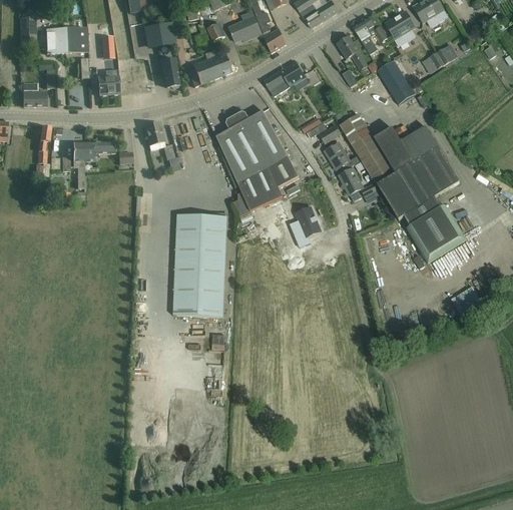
[(107,0),(116,61),(117,61),(118,69),(120,93),(127,92),(133,91),(132,91),(141,90),(153,89),(150,58),(147,56),(135,58),(125,0),(107,0)]
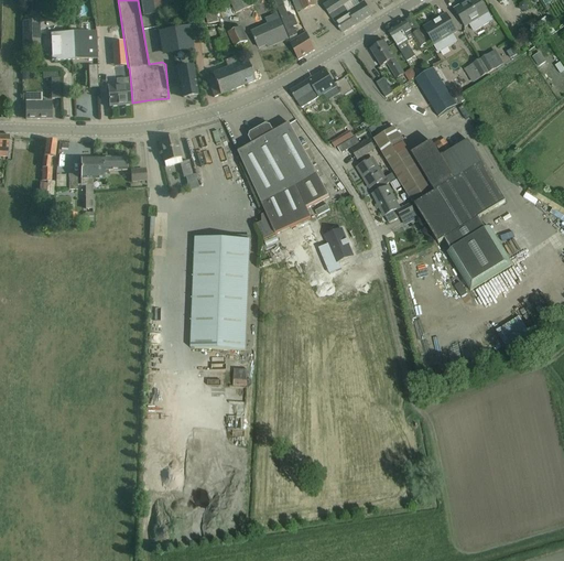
[(141,0),(143,13),(155,11),(153,0),(141,0)]
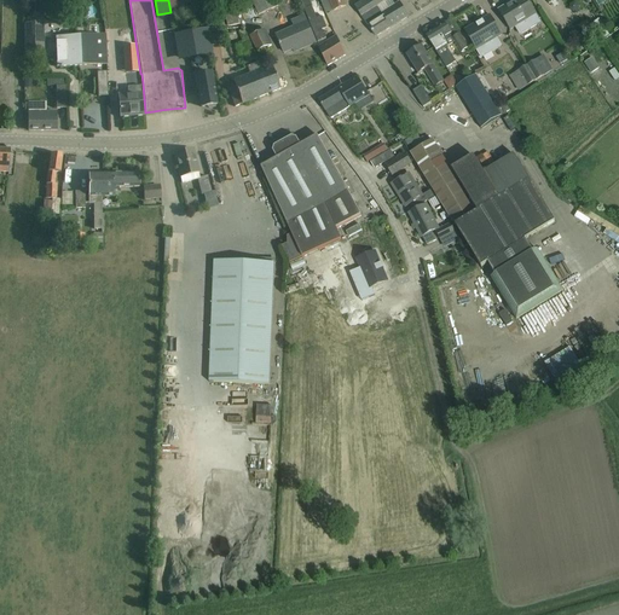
[(168,0),(171,12),(198,7),(197,0),(168,0)]
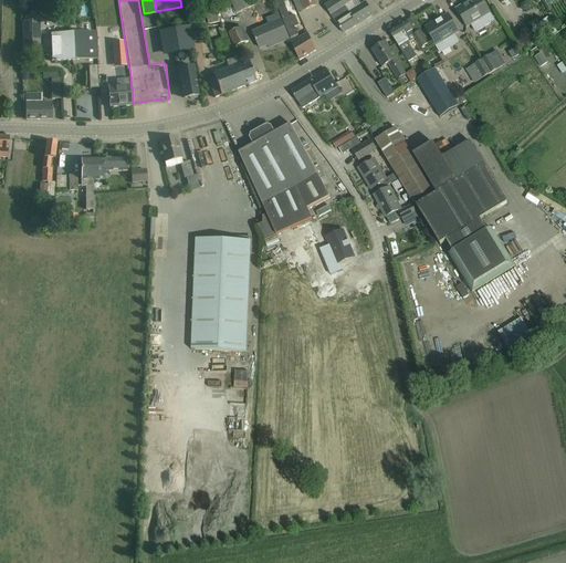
[(253,3),(251,0),(230,0),(236,11),(253,3)]
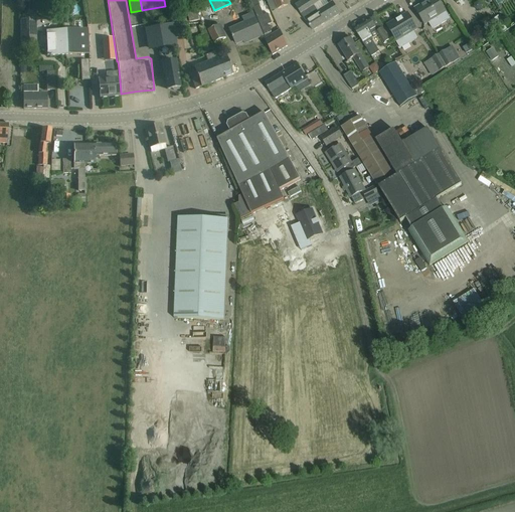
[(299,0),(295,3),(300,11),(318,0),(299,0)]
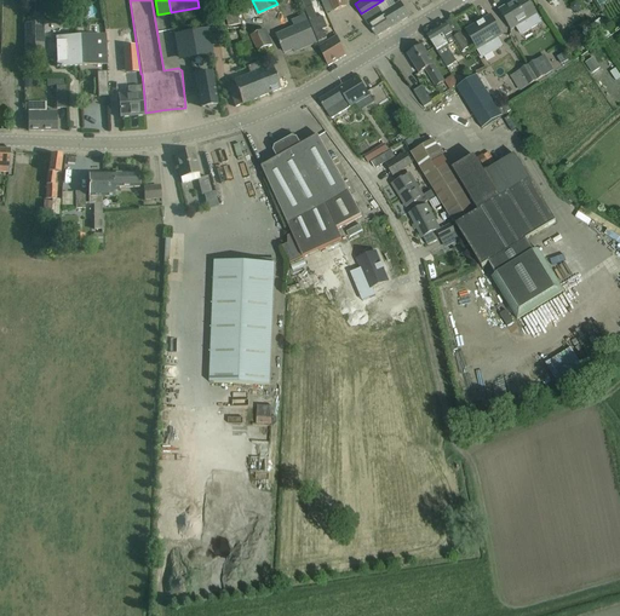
[(397,0),(382,10),(378,4),(362,13),(368,23),(367,23),(371,27),(377,33),(408,13),(401,0),(397,0)]
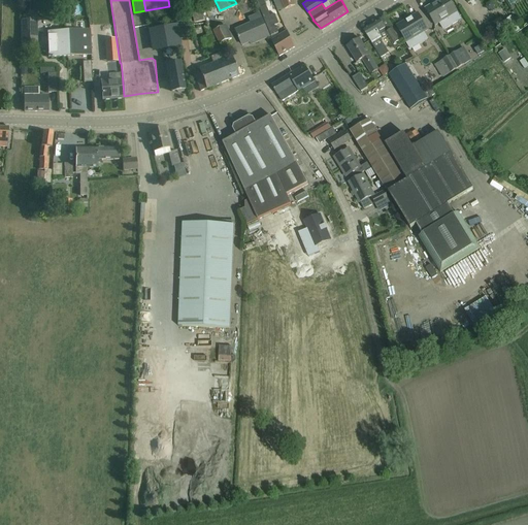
[(435,23),(439,20),(443,27),(461,17),(456,10),(450,0),(434,0),(425,5),(435,23)]
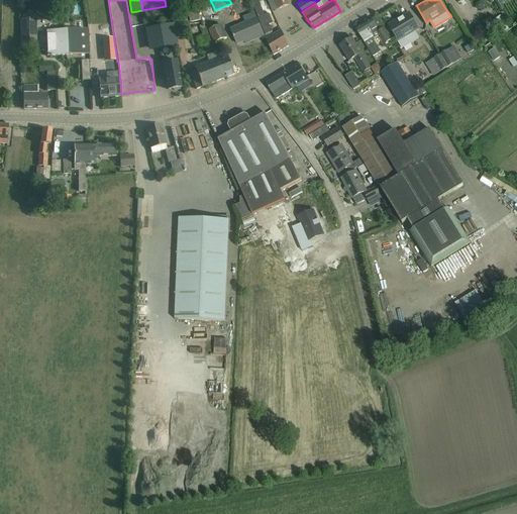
[(253,5),(265,32),(267,36),(274,53),(288,43),(281,28),(273,32),(269,22),(273,20),(269,11),(265,13),(260,3),(253,5)]
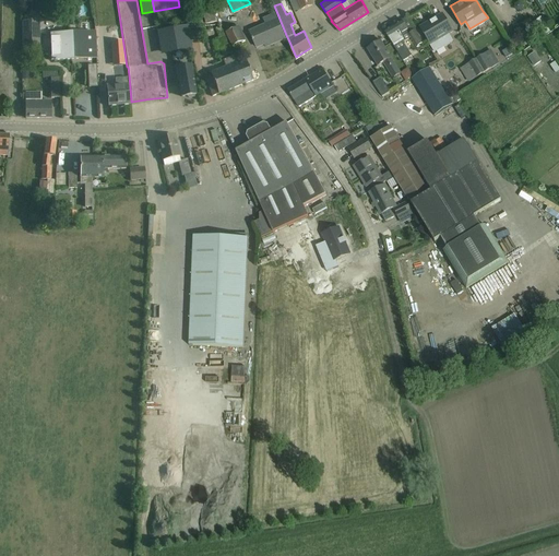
[(216,19),(214,8),(203,10),(205,21),(216,19)]
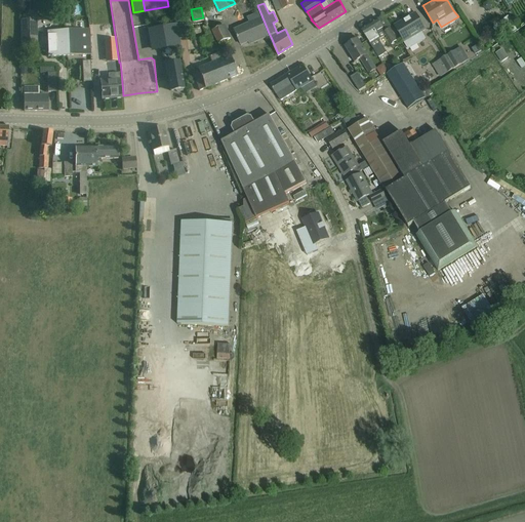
[(268,34),(264,25),(257,10),(250,14),(252,19),(234,28),(241,42),(252,37),(253,40),(268,34)]
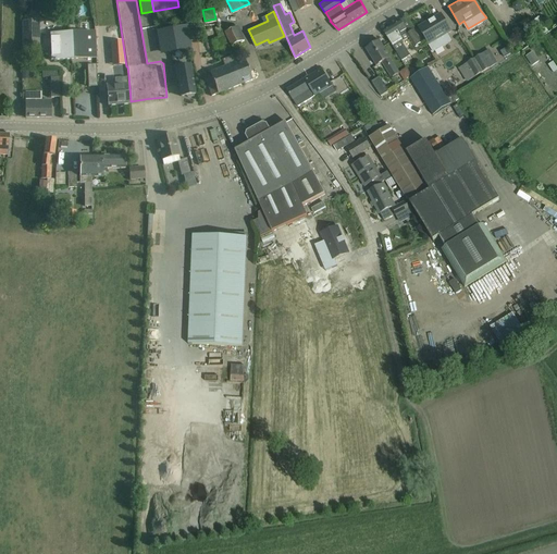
[(441,11),(418,24),(433,50),(452,38),(447,31),(450,28),(441,11)]
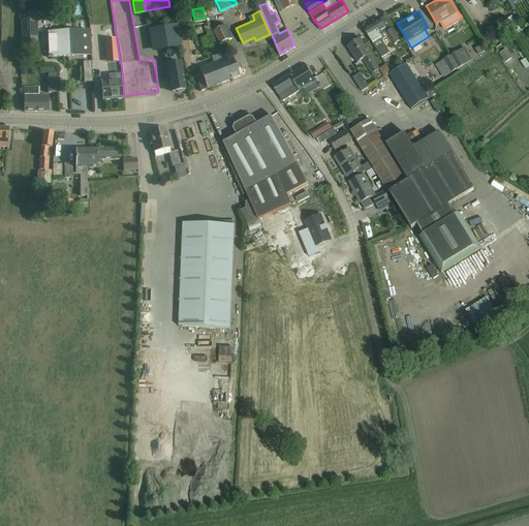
[(400,38),(391,23),(384,13),(364,27),(369,35),(381,55),(389,50),(380,36),(382,35),(379,31),(384,28),(394,42),(400,38)]
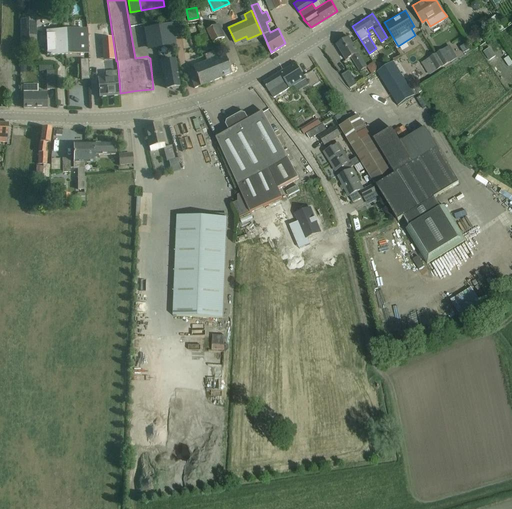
[(485,14),(476,20),(485,32),(492,27),(495,32),(504,26),(495,13),(485,20),(484,19),(487,17),(485,14)]
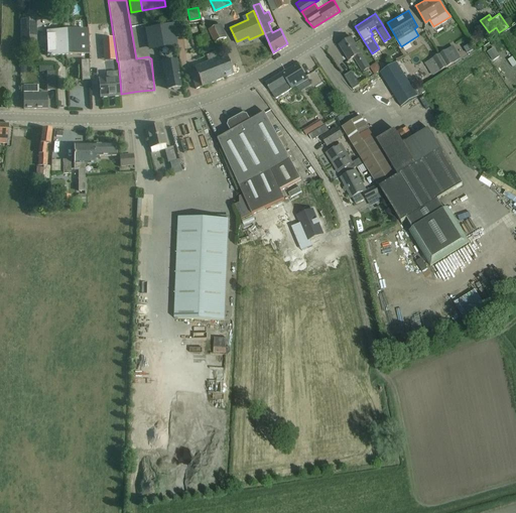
[(36,41),(36,28),(36,16),(21,17),(22,42),(36,41)]
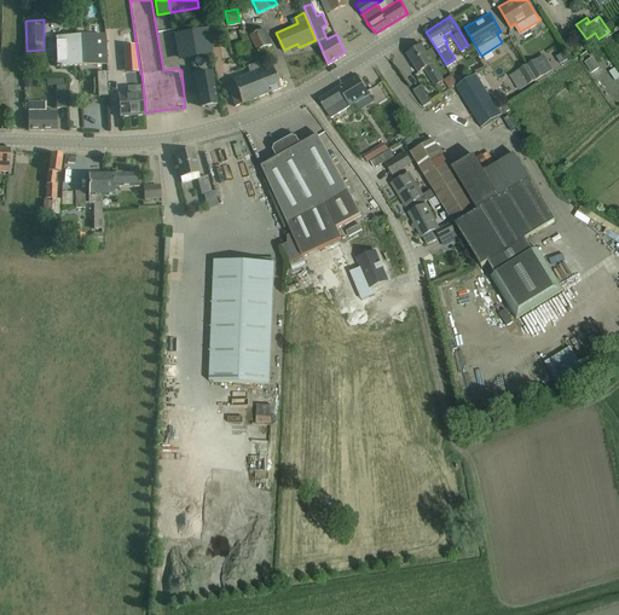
[(213,51),(209,25),(173,32),(178,57),(213,51)]
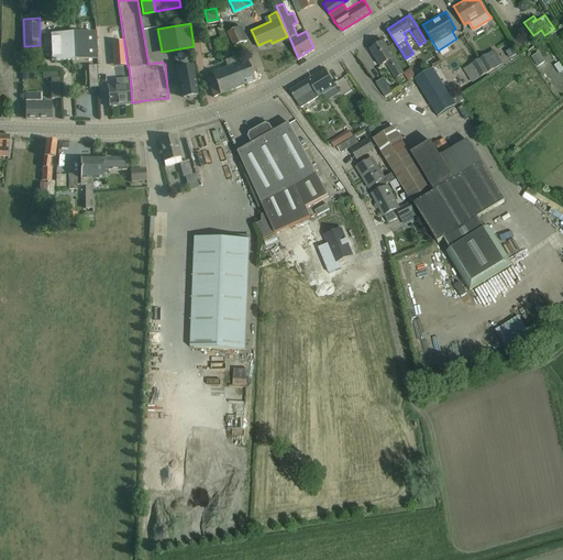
[(229,43),(222,23),(217,25),(220,35),(214,37),(218,47),(229,43)]
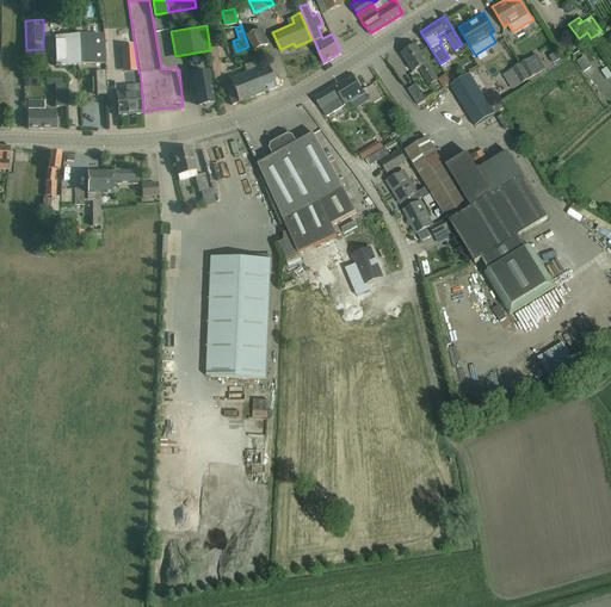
[(267,42),(260,26),(246,33),(253,48),(267,42)]
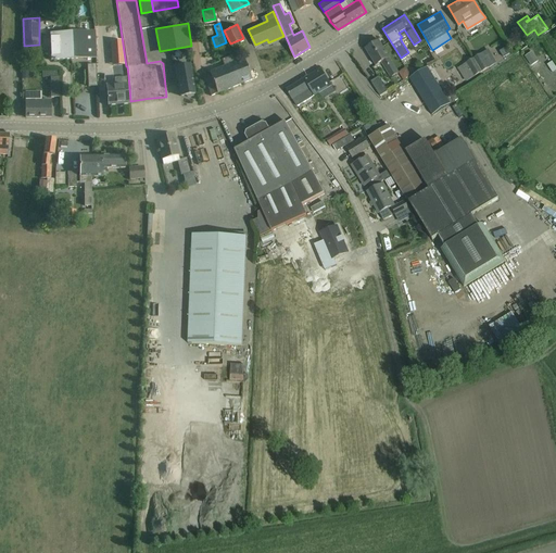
[(70,44),(71,57),(96,55),(95,29),(68,30),(70,44)]
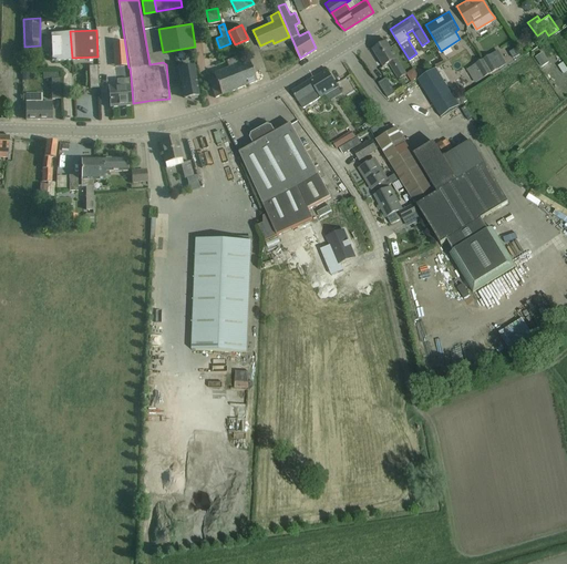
[(57,59),(72,58),(71,44),(70,31),(51,32),(52,59),(55,59),(55,60),(57,60),(57,59)]
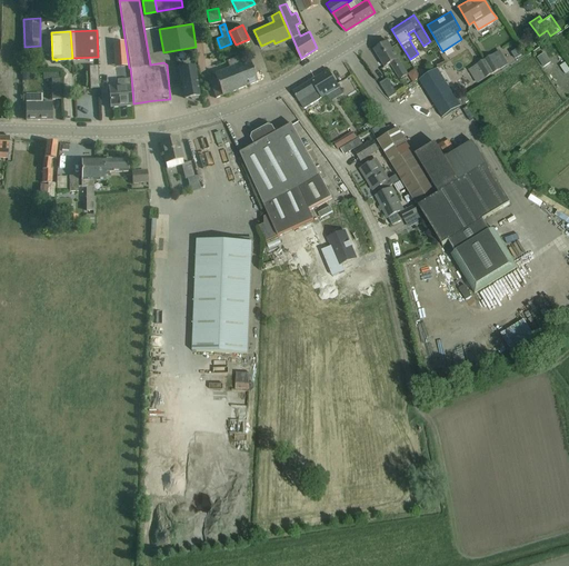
[(522,46),(529,42),(522,31),(516,35),(522,46)]
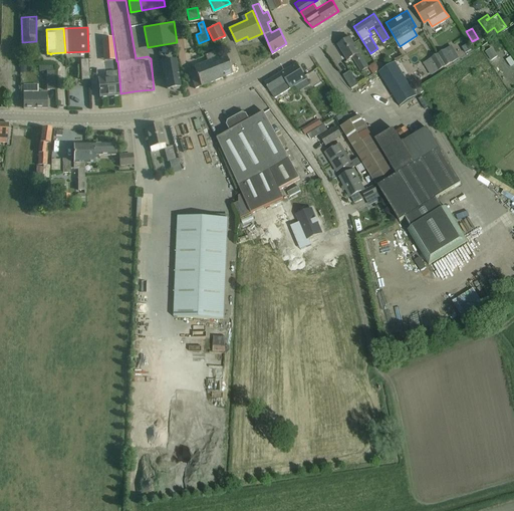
[(368,65),(354,44),(349,35),(337,43),(346,58),(352,55),(361,69),(368,65)]
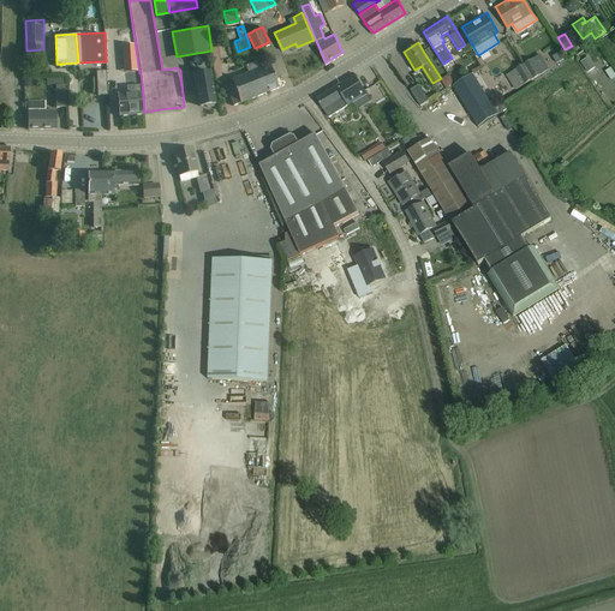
[(599,42),(589,48),(603,75),(614,69),(599,42)]
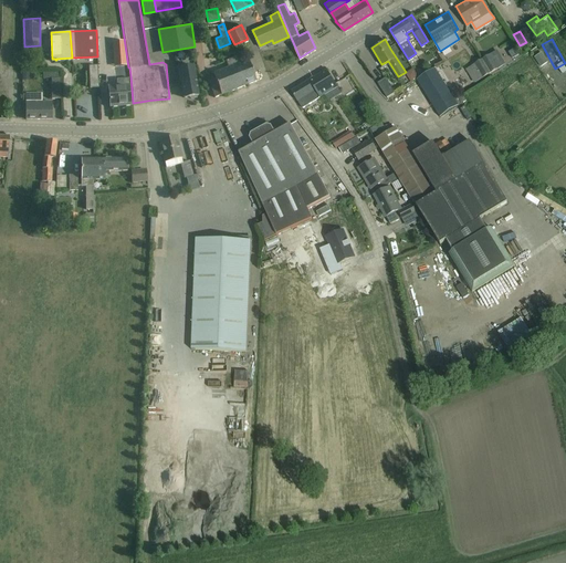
[(482,56),(491,72),(504,63),(495,49),(482,56)]
